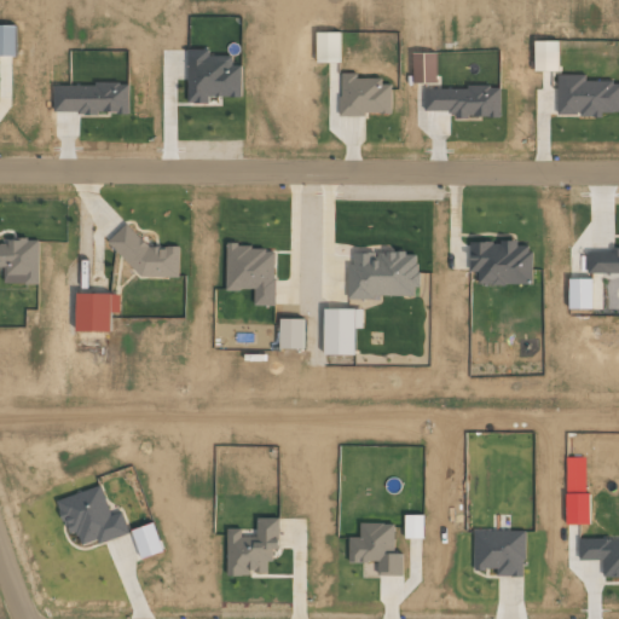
[(0,55),(15,56),(16,25),(0,24),(0,55)]
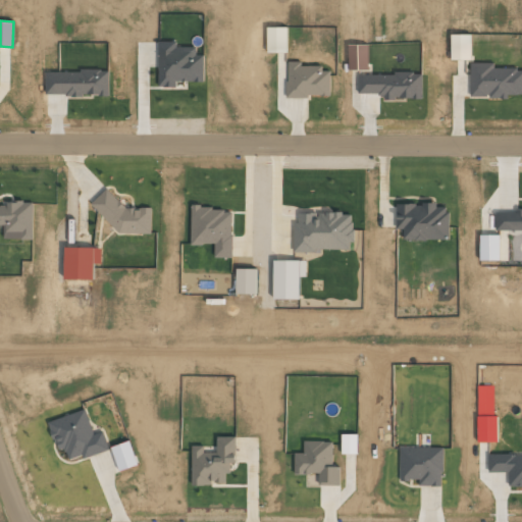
[(286,52),(286,27),(266,27),(267,52),(286,52)]
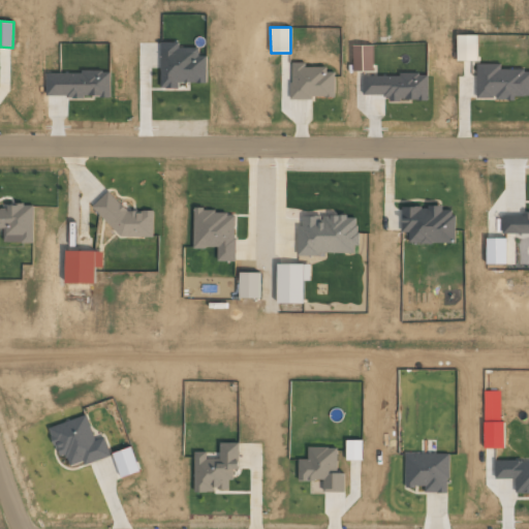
[(457,60),(476,60),(476,34),(457,34),(457,60)]
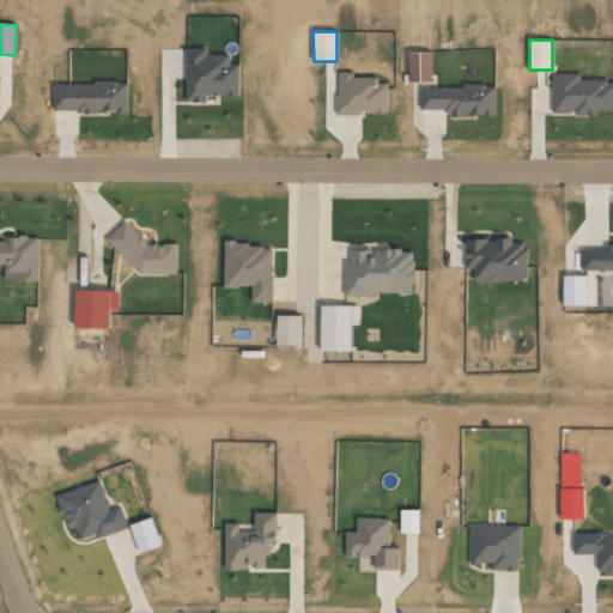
[(238,65),(229,65),(229,54),(206,55),(206,48),(186,48),(187,102),(207,102),(207,96),(240,96),(238,65)]
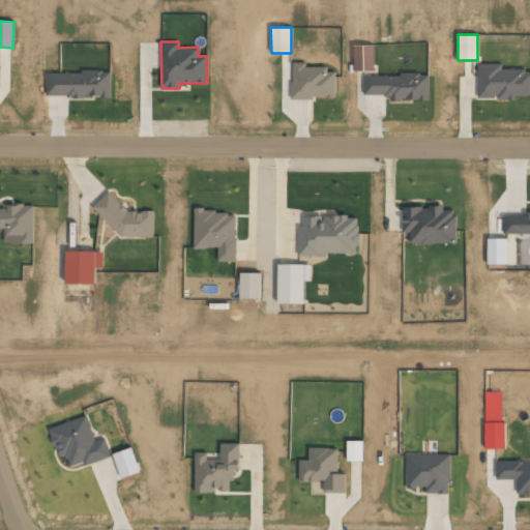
[(291,97),(334,97),(334,71),(327,71),(327,66),(305,66),(305,62),(291,62),(291,97)]
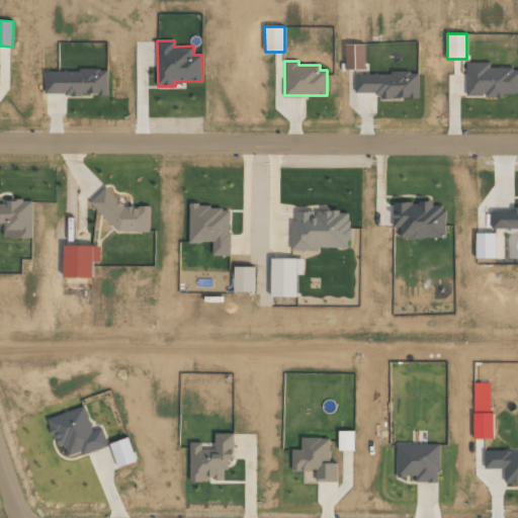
[(466,96),(517,94),(517,67),(490,68),(490,62),(466,62),(466,96)]
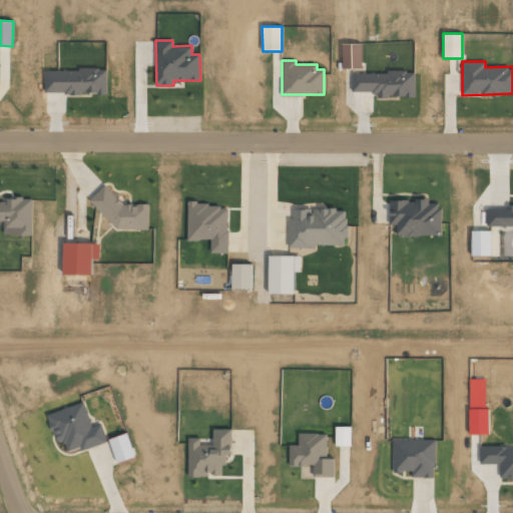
[(106,93),(106,70),(45,69),(44,93),(106,93)]
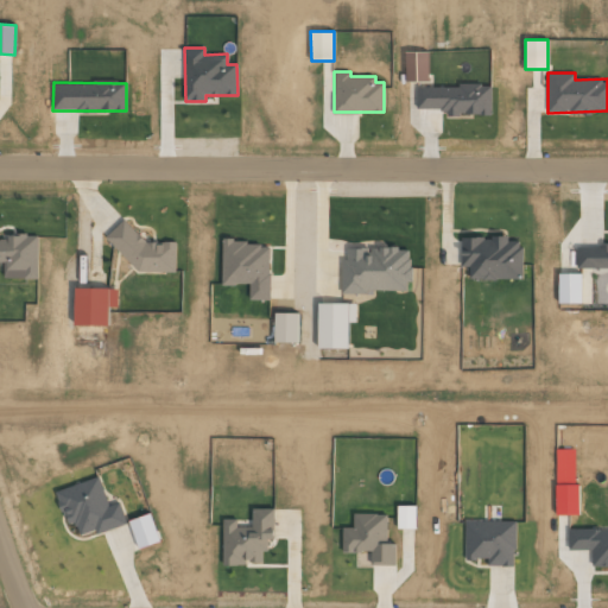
[(491,86),(417,87),(418,108),(444,108),(444,115),(492,114),(491,86)]
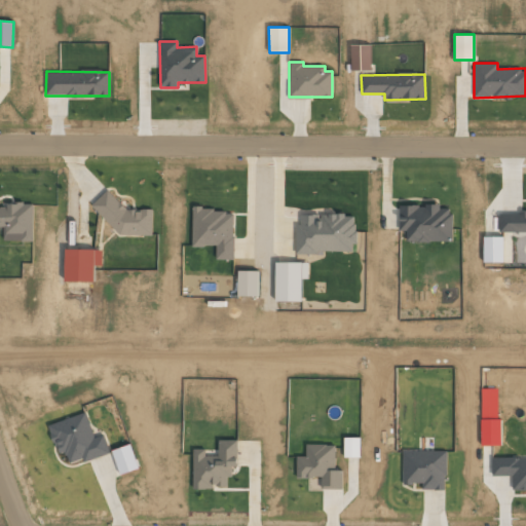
[(153,204),(95,202),(94,215),(108,216),(107,233),(151,234),(153,204)]
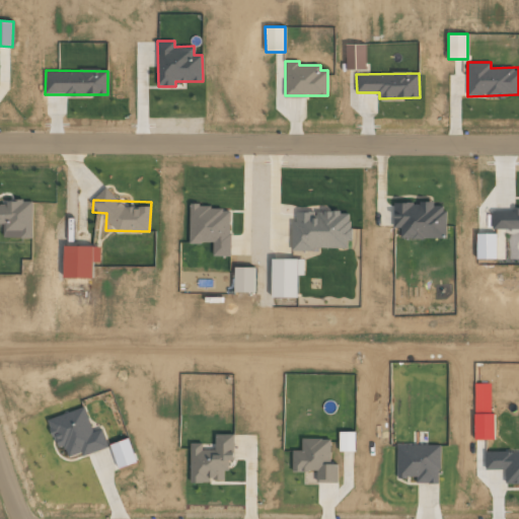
[(31,237),(31,202),(0,202),(0,223),(4,224),(4,237),(31,237)]
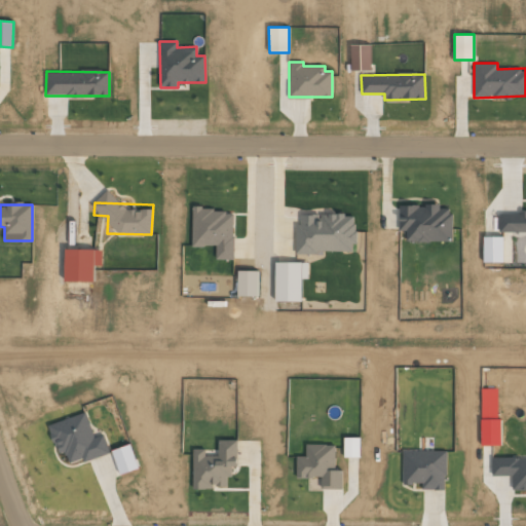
[(399,205),(400,230),(407,230),(407,241),(451,241),(451,209),(439,209),(439,204),(399,205)]
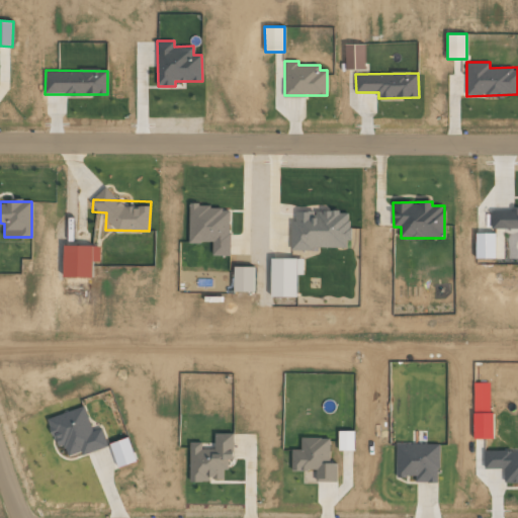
[(189,243),(211,242),(211,256),(231,255),(229,205),(189,206),(189,243)]
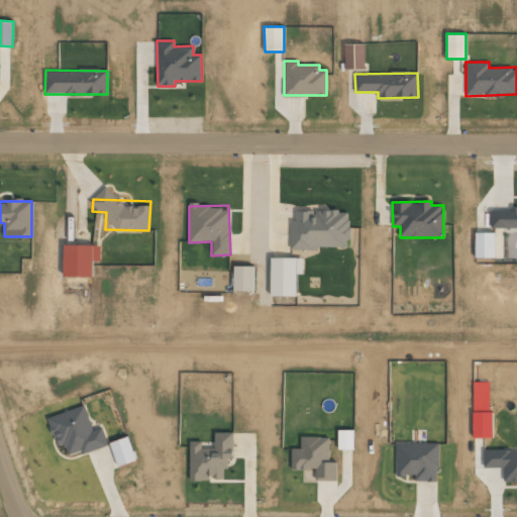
[(491,227),(516,227),(516,209),(492,209),(491,227)]
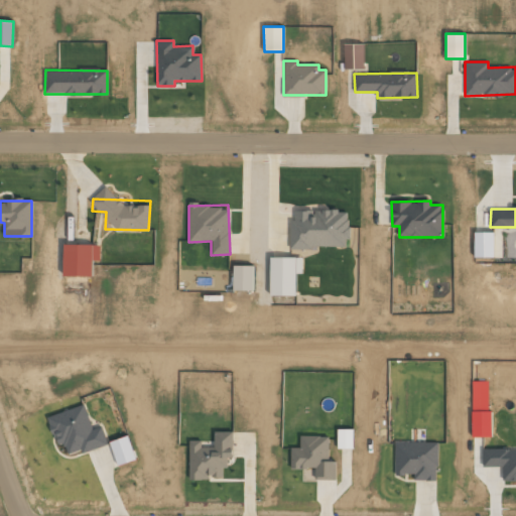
[(294,211),(294,220),(290,220),(290,248),(348,248),(348,211),(294,211)]
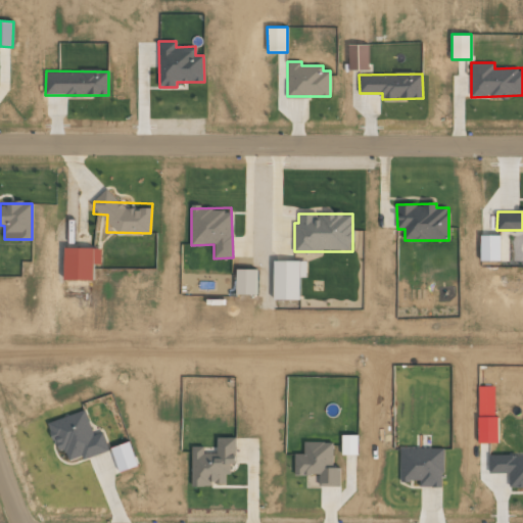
[(480,260),(500,262),(501,235),(481,235),(480,260)]
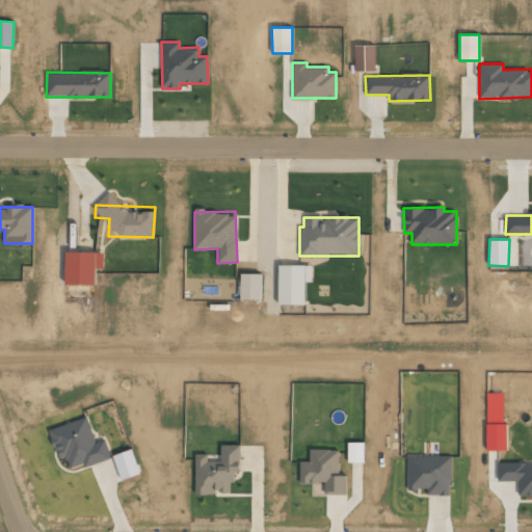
[(103,269),(103,251),(65,251),(65,284),(95,285),(95,269),(103,269)]
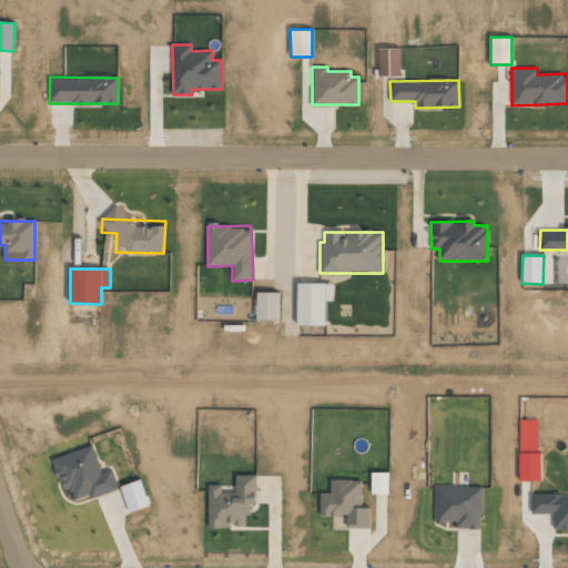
[(325,326),(325,302),(333,302),(333,283),(297,283),(296,325),(325,326)]
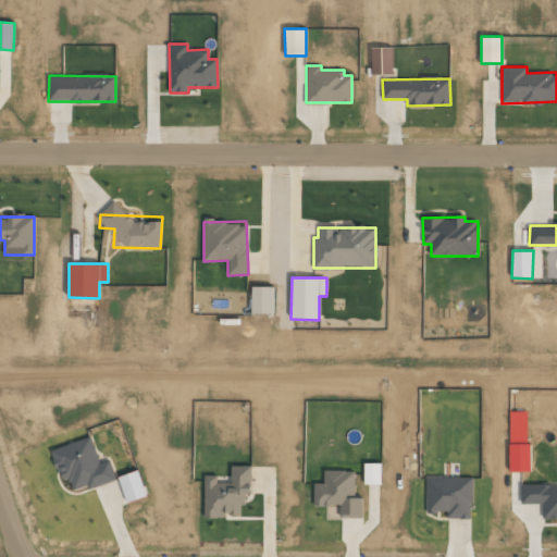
[(99,463),(91,437),(51,449),(60,479),(69,477),(72,490),(87,485),(88,489),(115,480),(110,460),(99,463)]
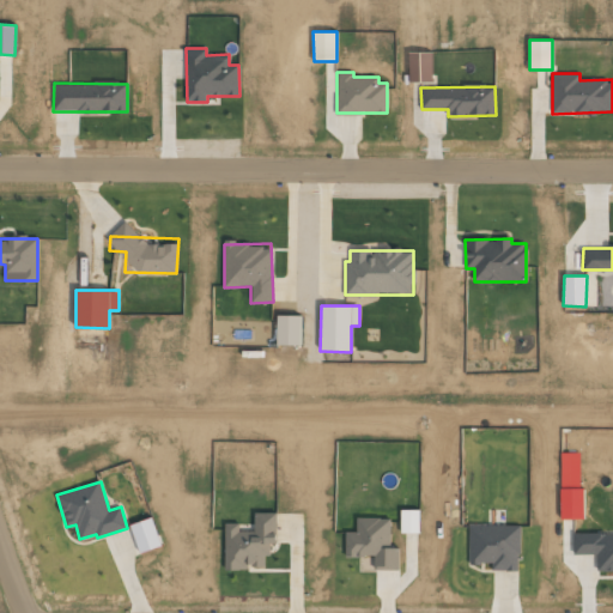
[(584,519),(584,489),(560,489),(560,519),(584,519)]
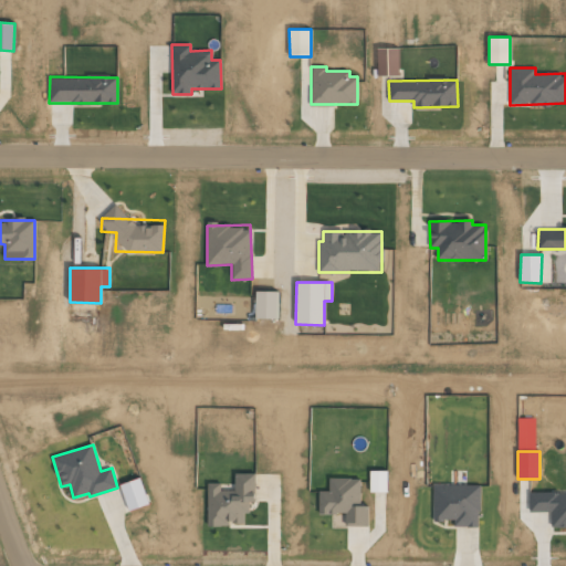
[(387,470),(369,470),(370,492),(387,492),(387,470)]
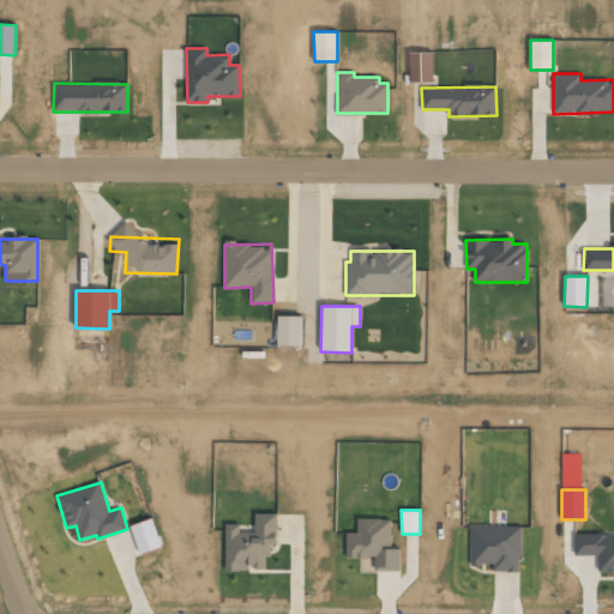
[(224,571),(247,571),(247,567),(264,567),(265,557),(270,557),(270,545),(277,545),(277,513),(256,513),(254,531),(239,531),(239,524),(226,524),(224,571)]
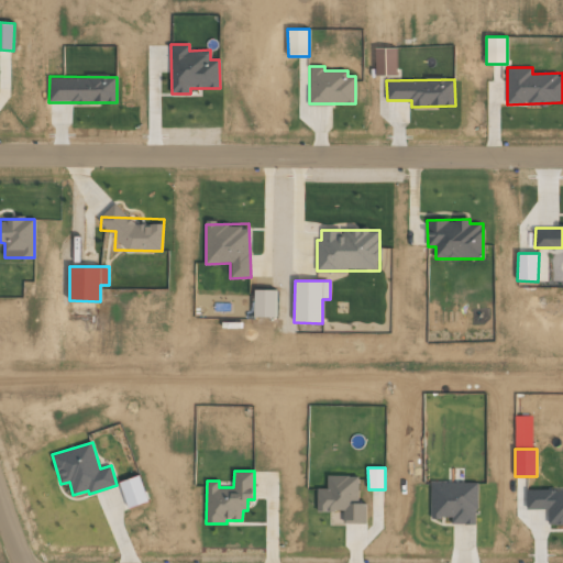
[(148,501),(140,475),(119,482),(128,508),(148,501)]
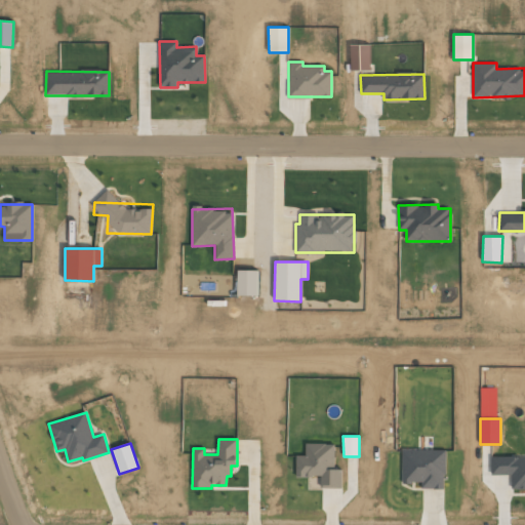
[(321,477),(321,488),(341,488),(341,469),(334,469),(334,444),(305,444),(305,455),(295,455),(295,476),(321,477)]
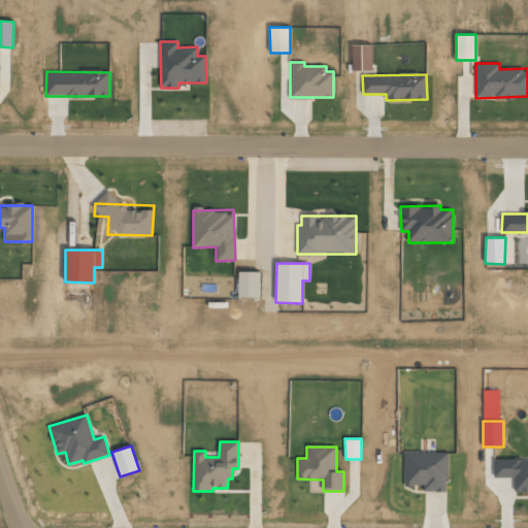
[(448,491),(448,452),(404,453),(404,486),(422,486),(422,491),(448,491)]
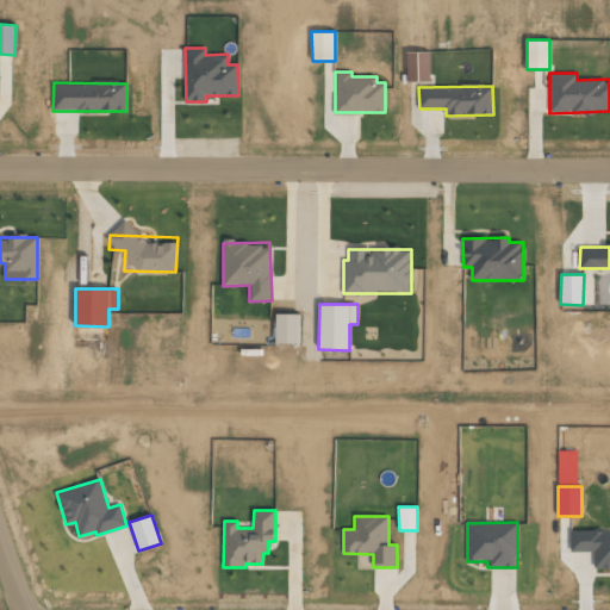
[(593,552),(595,568),(609,568),(609,530),(571,531),(571,552),(593,552)]
